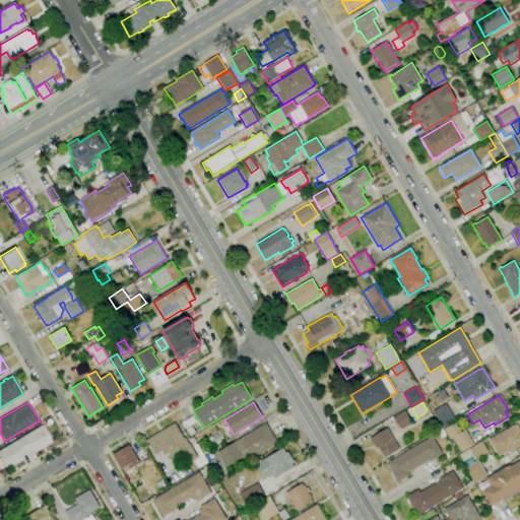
[(442,427),(433,411),(445,403),(454,418),(442,427)]
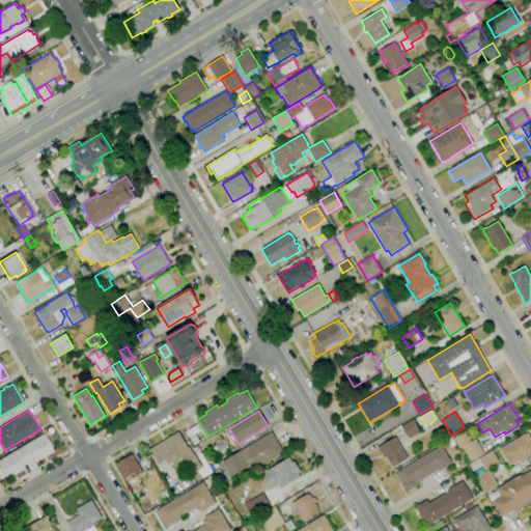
[(410,439),(401,426),(413,419),(421,431),(410,439)]
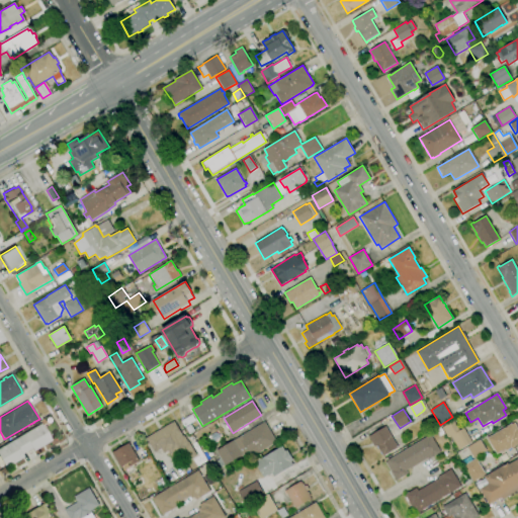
[(189,459),(183,449),(176,453),(173,449),(164,454),(161,448),(155,452),(146,438),(173,421),(183,436),(184,436),(188,442),(196,455),(189,459)]
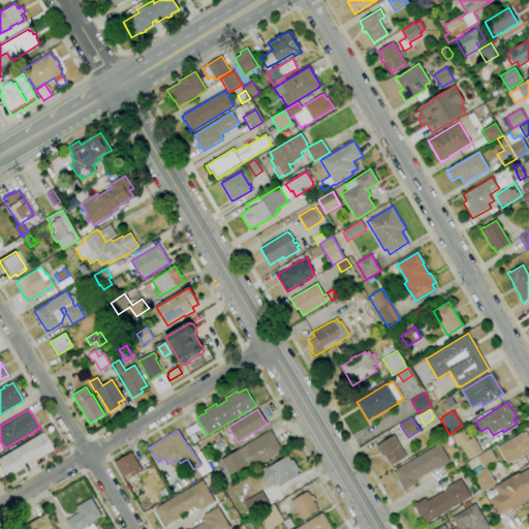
[(469,460),(460,445),(457,447),(450,436),(463,430),(469,440),(473,437),(481,452),(469,460)]
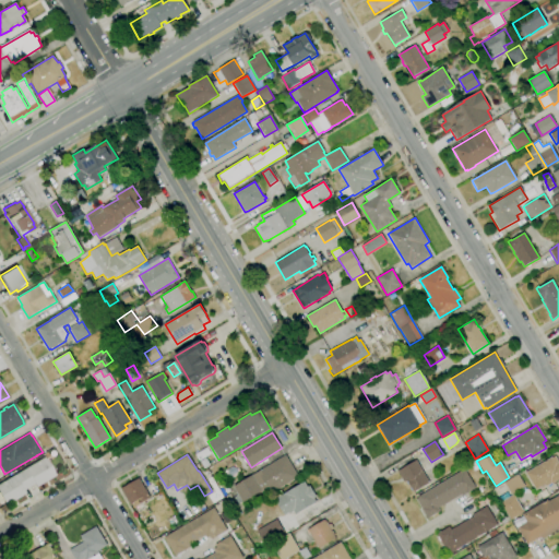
[(242,502),(239,497),(238,498),(235,492),(237,492),(234,486),(252,475),(260,471),(260,470),(285,455),(298,477),(271,494),(268,488),(262,491),(261,491),(242,502)]
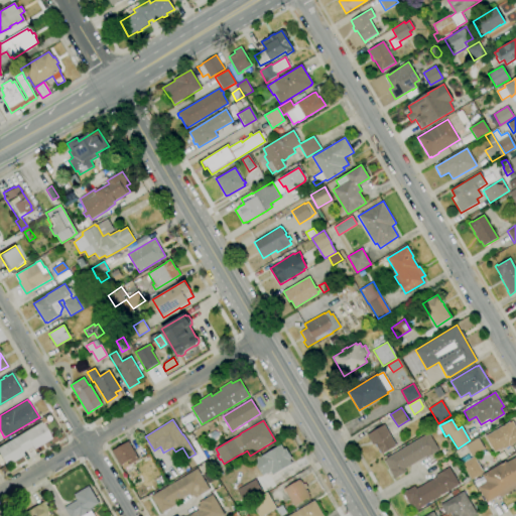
[(6,466),(0,455),(0,445),(41,421),(51,438),(33,449),(31,446),(22,453),(23,456),(6,466)]
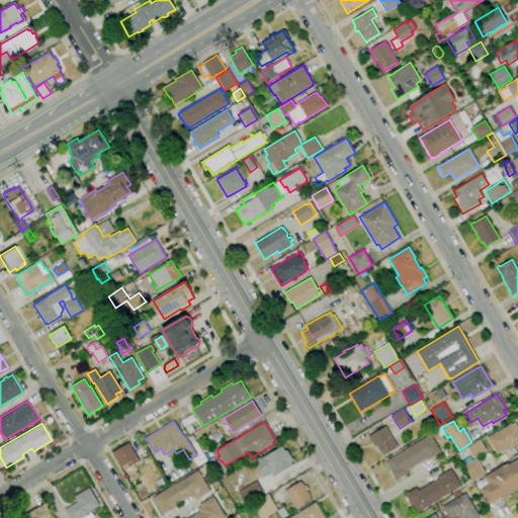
[(497,454),(487,438),(511,424),(514,423),(517,429),(517,443),(506,451),(505,449),(497,454)]
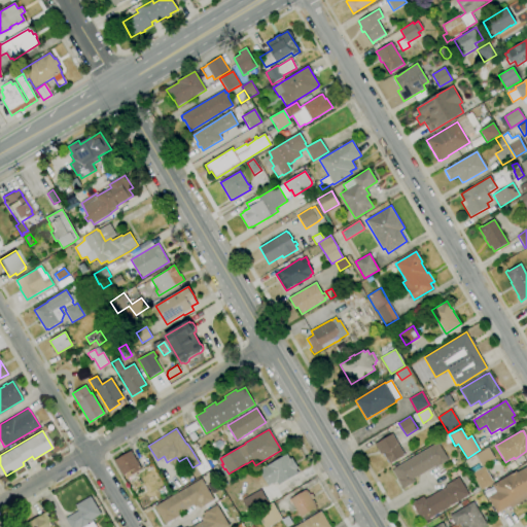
[(192,442),(187,435),(194,431),(198,438),(192,442)]
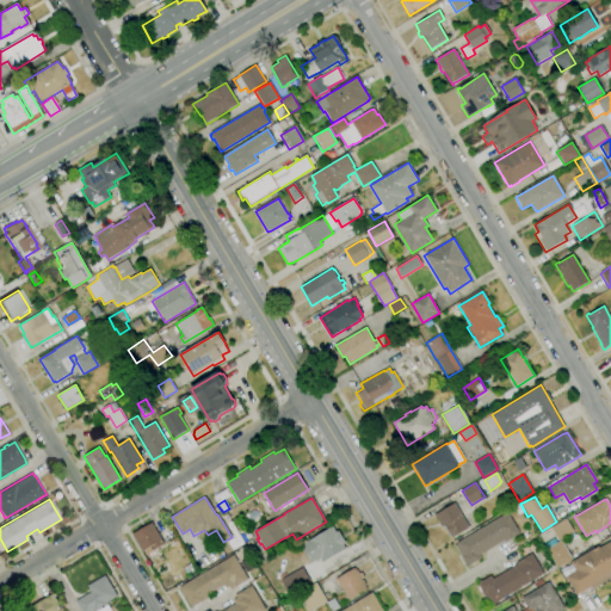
[(454,538),(445,525),(442,528),(434,514),(455,503),(468,525),(468,526),(469,529),(454,537),(455,538),(454,538)]
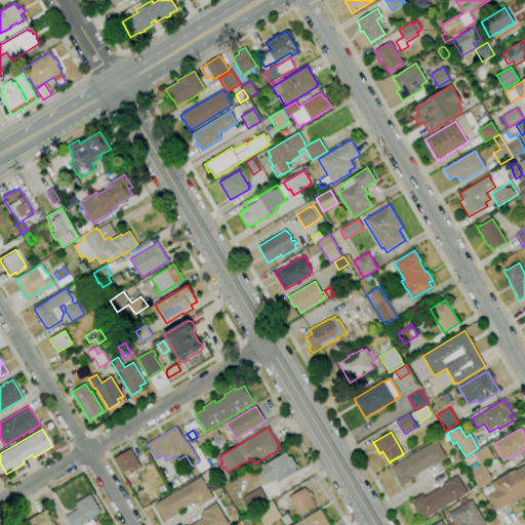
[(217,447),(213,446),(213,442),(218,438),(223,440),(223,444),(217,447)]
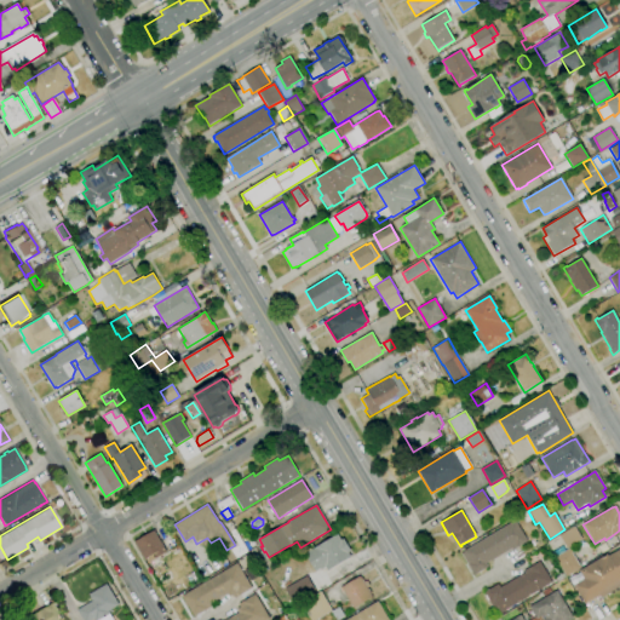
[(474,575),(461,554),(464,552),(464,551),(515,520),(528,541),(514,550),(512,547),(486,563),(488,567),(474,575)]
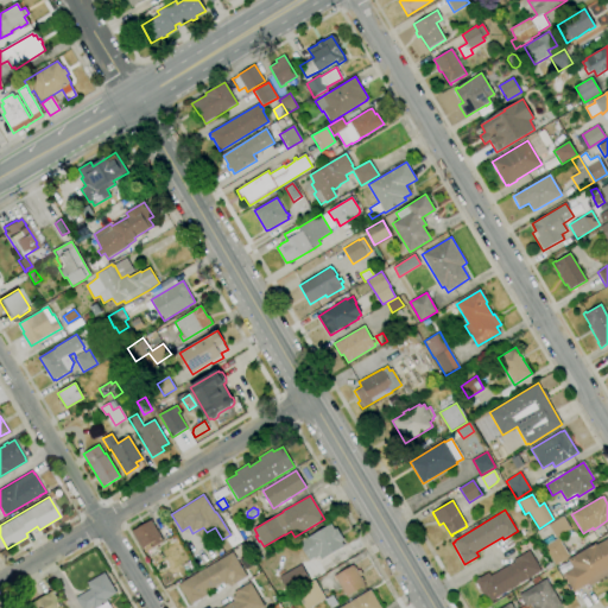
[(556,538),(548,525),(563,515),(571,530),(556,538)]
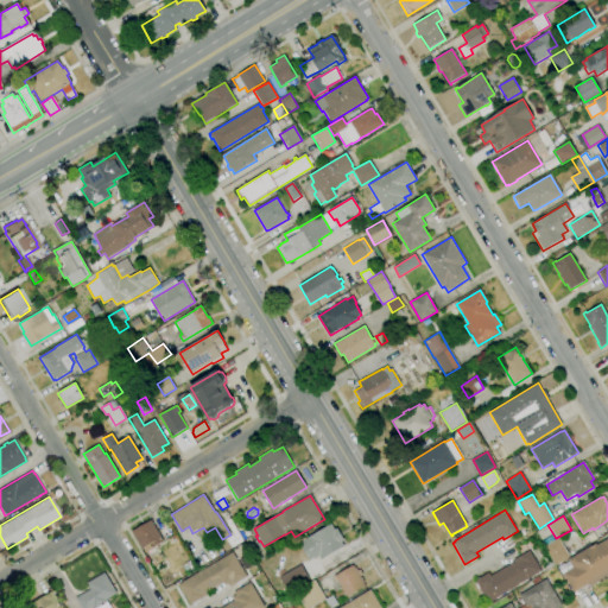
[(141,549),(132,532),(151,520),(164,542),(153,548),(151,543),(141,549)]
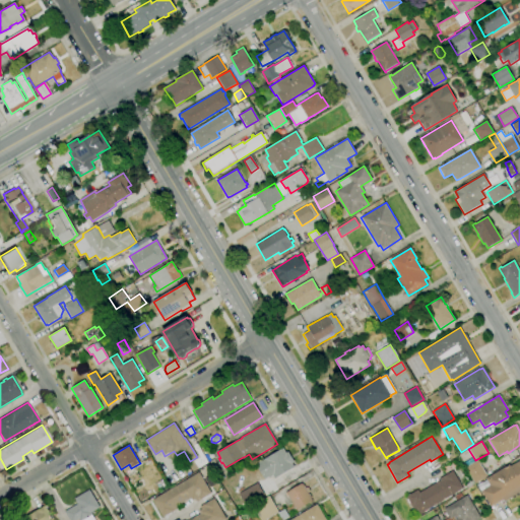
[(264,479),(256,464),(283,448),(285,453),(287,452),(294,462),(291,463),(295,467),(274,478),(272,475),(269,478),(268,477),(264,479)]
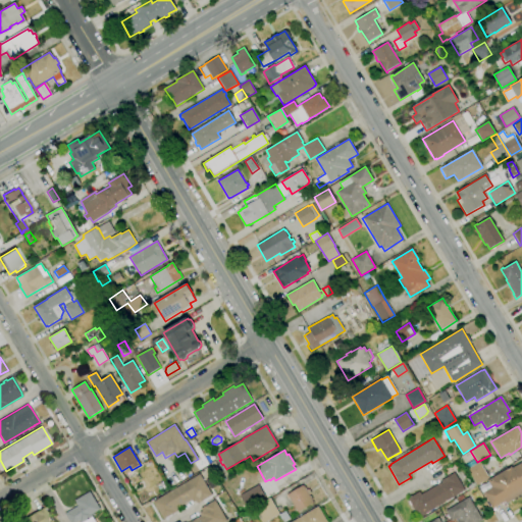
[(476,485),(467,470),(467,469),(465,465),(474,460),(476,464),(479,462),(488,478),(476,485)]
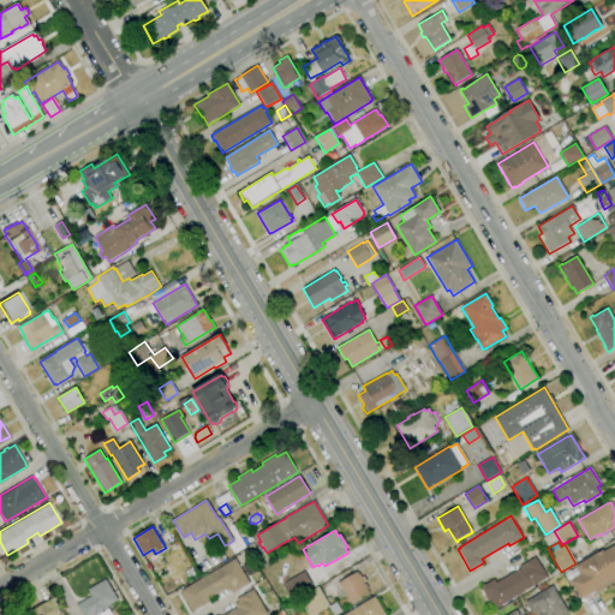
[(580,599),(579,597),(577,598),(573,591),(574,590),(569,581),(579,574),(574,566),(602,549),(603,551),(614,543),(614,581),(596,593),(595,590),(580,599)]
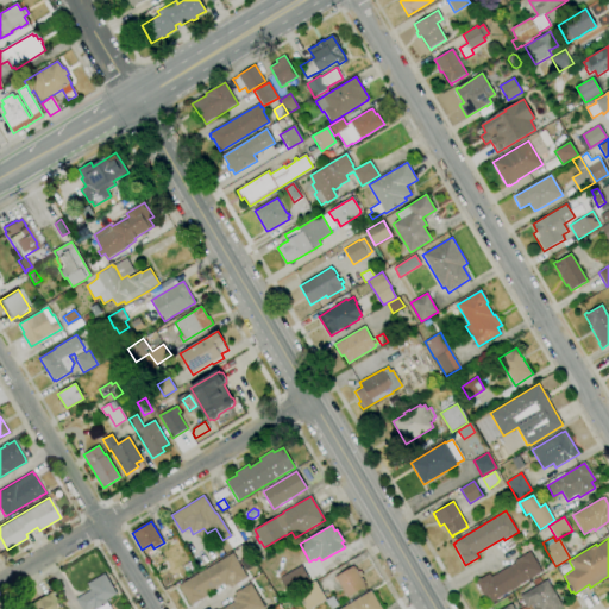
[(253,557),(246,546),(251,544),(257,554),(253,557)]
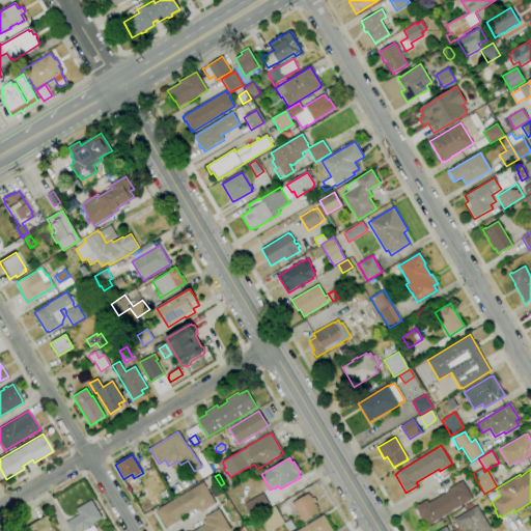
[(425,526),(415,507),(426,500),(428,503),(450,491),(449,488),(462,481),(473,499),(428,525),(425,526)]
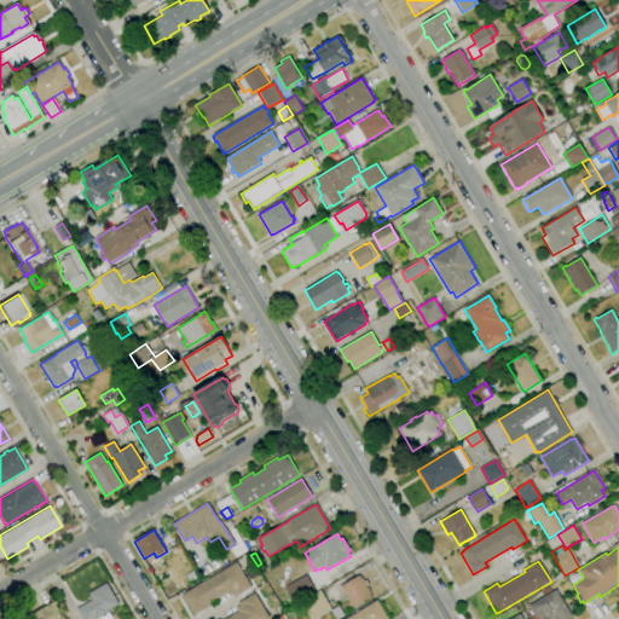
[(194,615),(181,595),(236,562),(250,588),(235,597),(232,594),(229,596),(227,593),(209,603),(210,606),(194,615)]
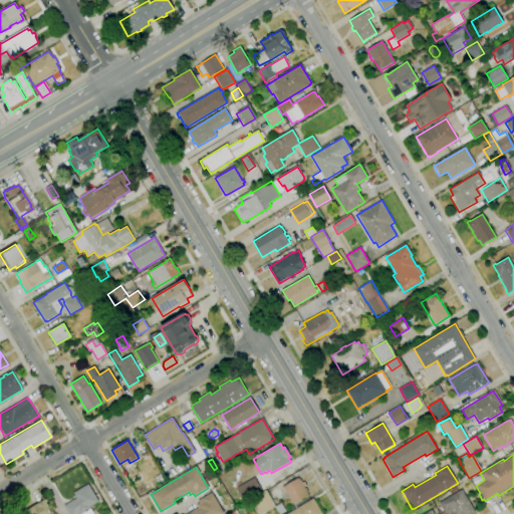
[(241,499),(259,488),(253,477),(235,488),(241,499)]
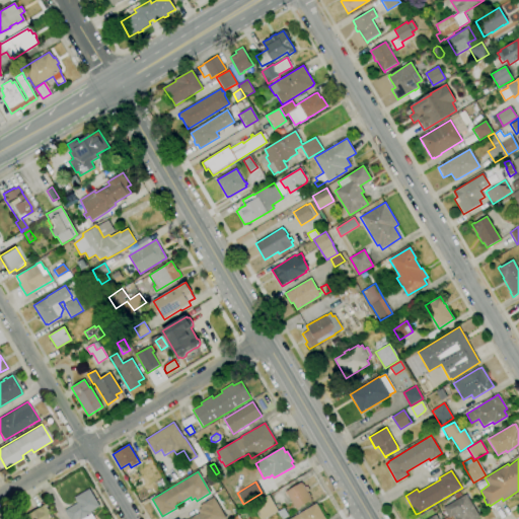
[(296,510),(288,495),(286,496),(285,493),(286,492),(285,492),(301,483),(302,484),(305,487),(307,486),(309,491),(307,493),(307,494),(308,493),(311,497),(310,498),(311,500),(296,510)]
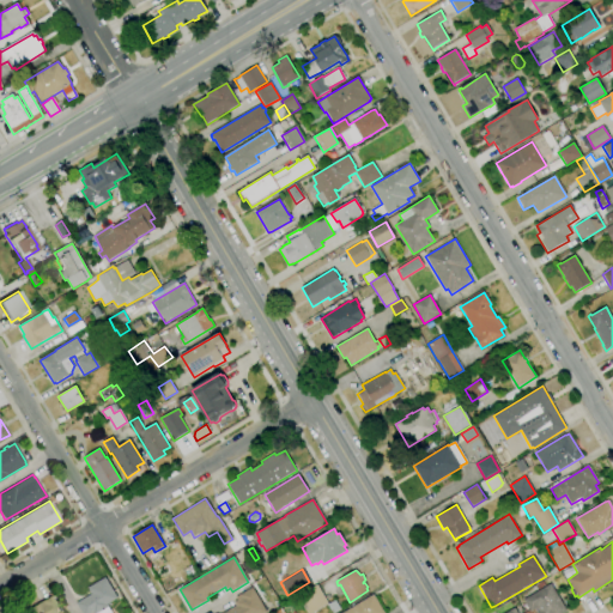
[(80,612),(76,604),(91,594),(87,588),(105,577),(117,599),(108,605),(109,607),(108,607),(113,612),(80,612)]
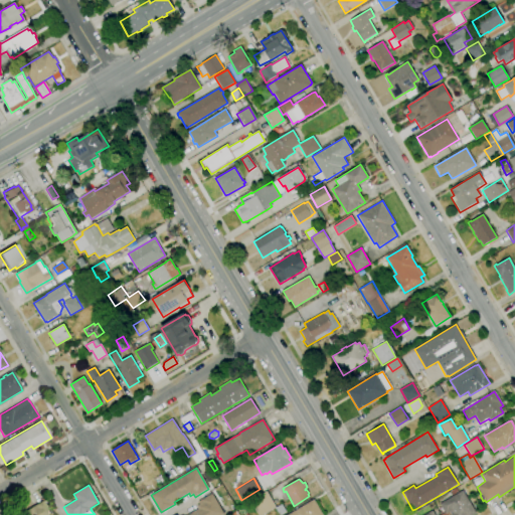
[(423,514),(433,510),(435,514),(440,514),(445,512),(440,504),(453,496),(451,491),(456,488),(459,493),(463,490),(476,513),(472,514),(423,514)]
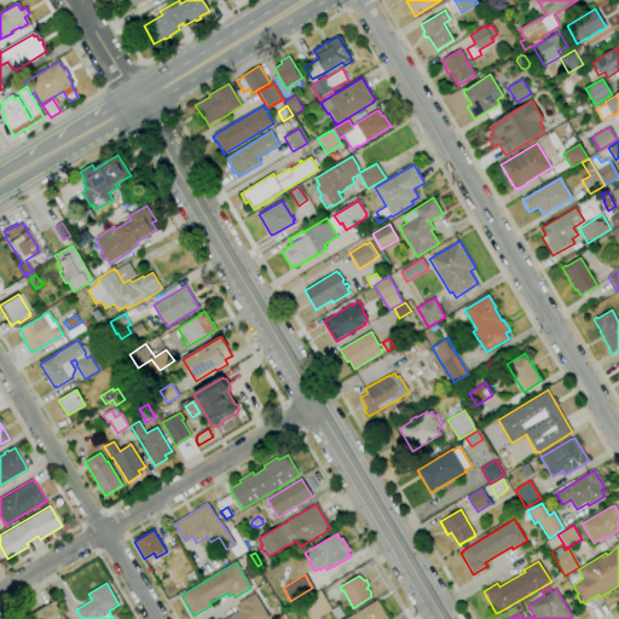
[(330,611),(316,618),(310,618),(301,602),(320,591),(331,611),(330,611)]
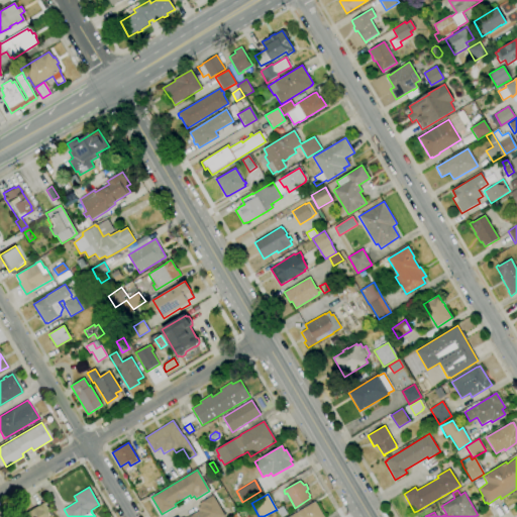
[(222,516),(189,516),(199,511),(195,505),(212,495),(220,508),(225,506),(229,512),(224,515),(224,516),(222,516)]
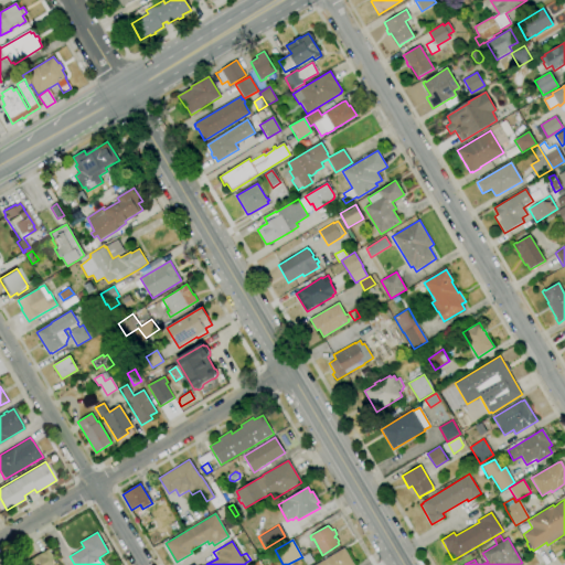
[(317,564),(344,548),(353,564),(317,564)]
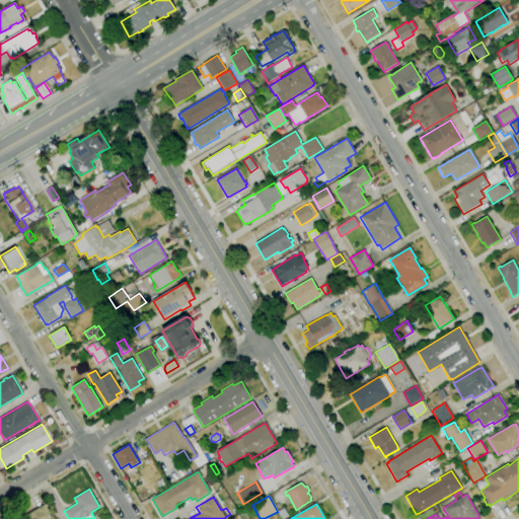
[(17,518),(35,509),(43,505),(51,518),(49,518),(17,518)]
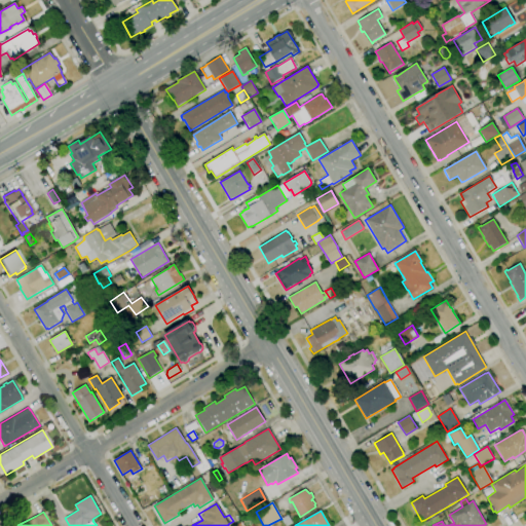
[(288,515),(292,523),(287,525),(285,525),(280,519),(288,515)]
